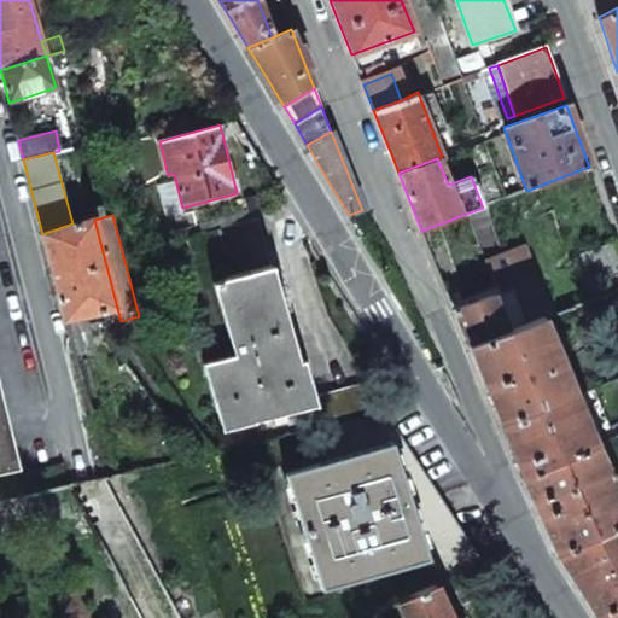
[(73,223),(42,234),(63,320),(74,319),(88,315),(117,308),(94,220),(93,216),(73,223)]
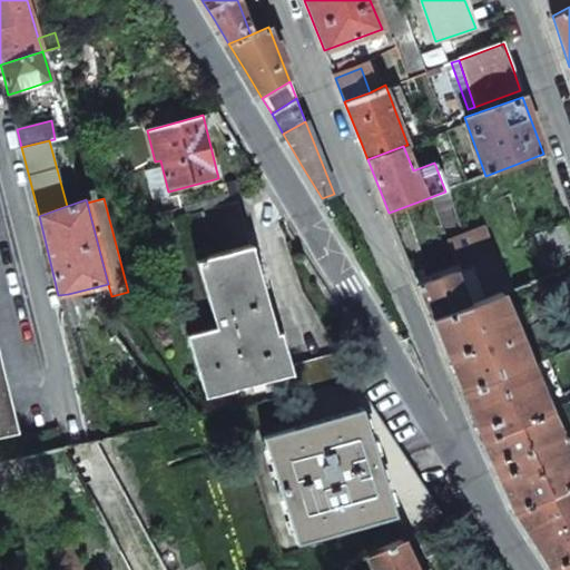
[(237,202),(204,212),(216,255),(251,245),(237,202)]
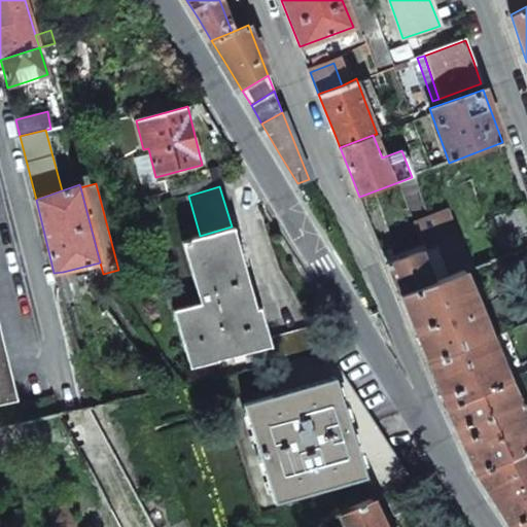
[(504,243),(526,234),(526,213),(524,206),(495,216),(504,243)]
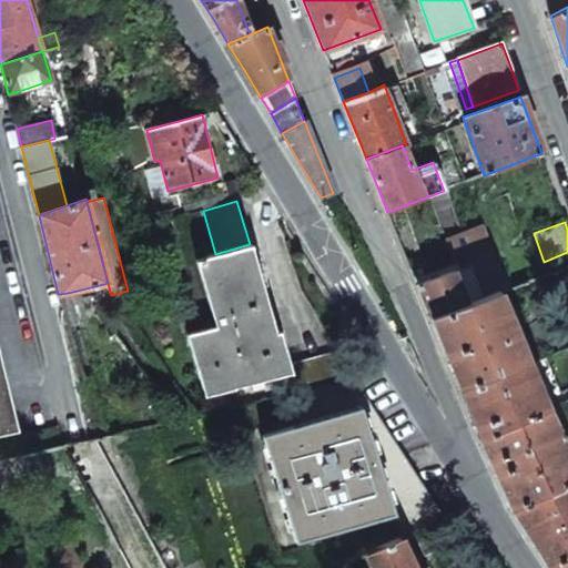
[(492,255),(482,227),(447,240),(457,269),(454,270),(467,304),(499,290),(499,291),(507,288),(494,255),(492,255)]
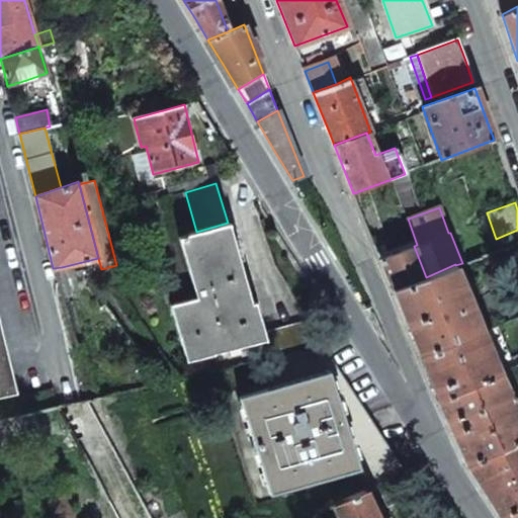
[(196,232),(177,237),(195,297),(170,306),(186,362),(260,341),(261,340),(259,333),(243,277),(228,223),(196,232)]
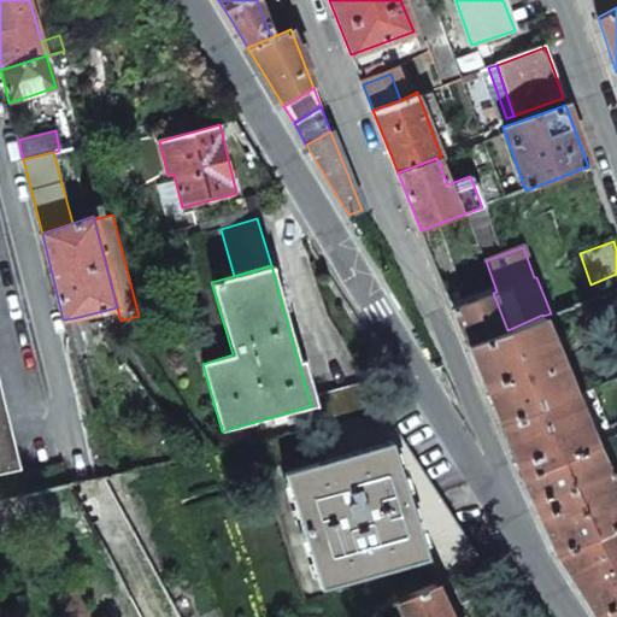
[(493,293),(452,309),(460,328),(468,346),(507,330),(493,293)]
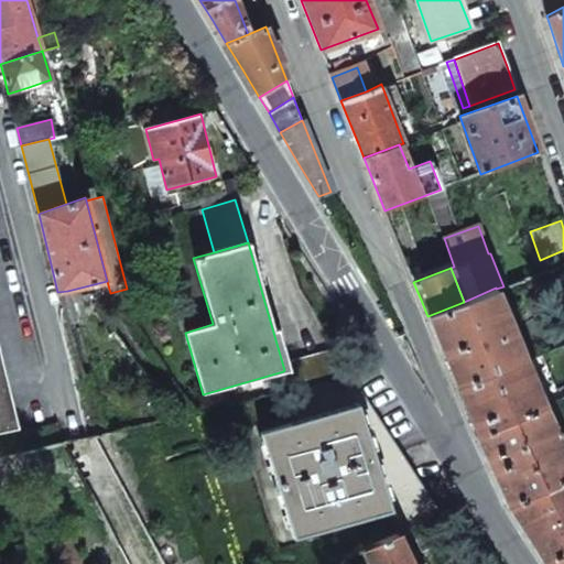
[(464,302),(427,316),(442,351),(456,387),(525,360),(496,289),(496,288),(464,302)]
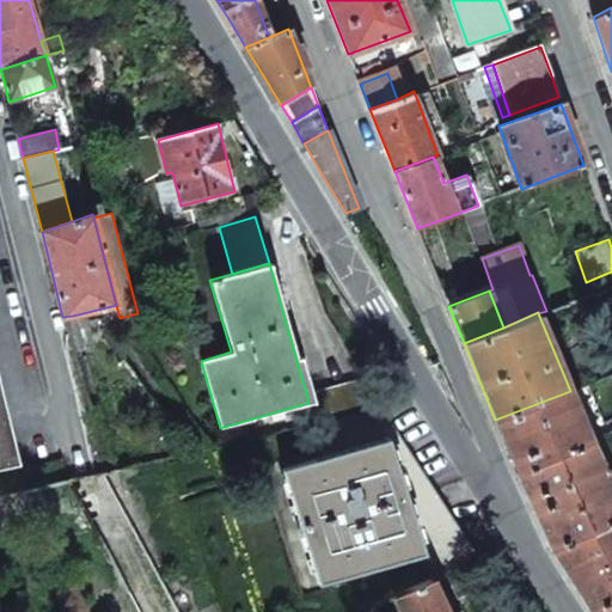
[(73,316),(62,317),(72,352),(81,349),(73,316)]
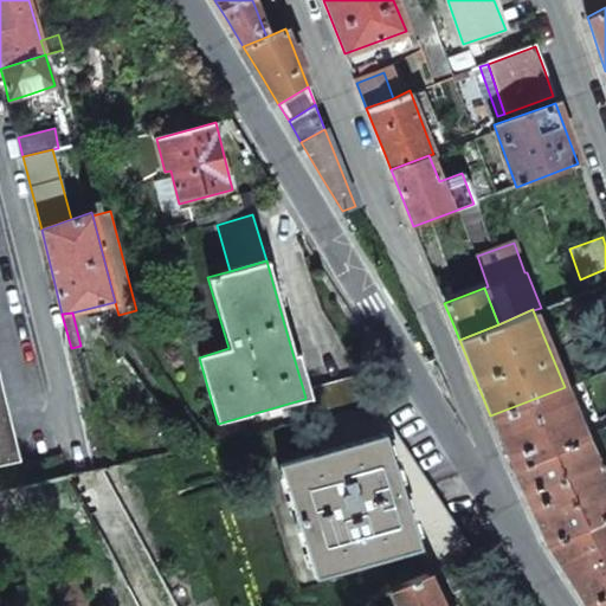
[(595,365),(582,369),(586,379),(599,374),(595,365)]
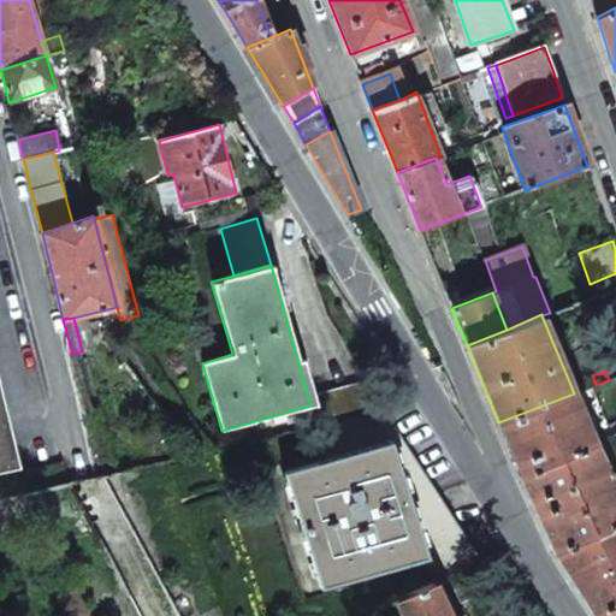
[(365,379),(308,396),(311,404),(309,406),(315,427),(318,427),(375,414),(365,379)]
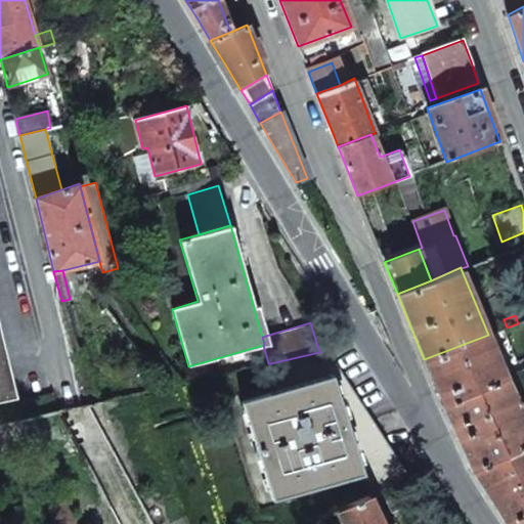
[(0,400),(15,397),(0,335),(0,400)]
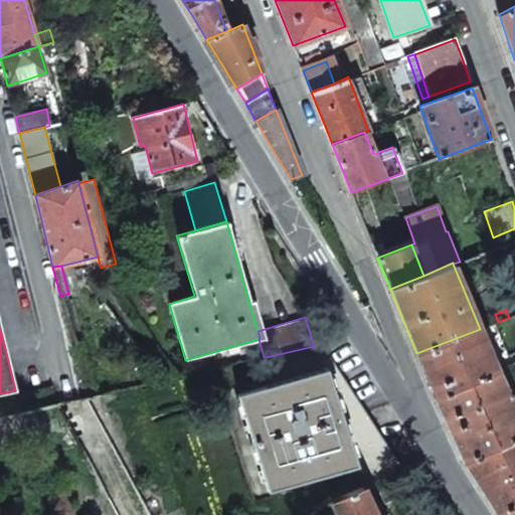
[(480,329),(416,353),(425,375),(435,397),(496,369),(480,329)]
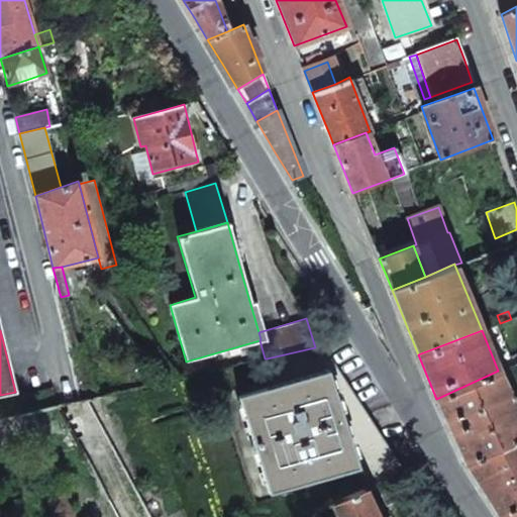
[(328,369),(358,467),(366,490),(406,472),(365,409),(323,345),(315,347),(323,371),(328,369)]
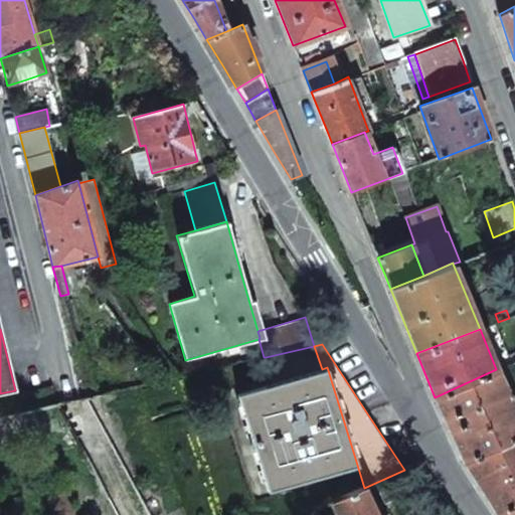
[(275,383),(322,369),(314,346),(266,357),(275,383)]
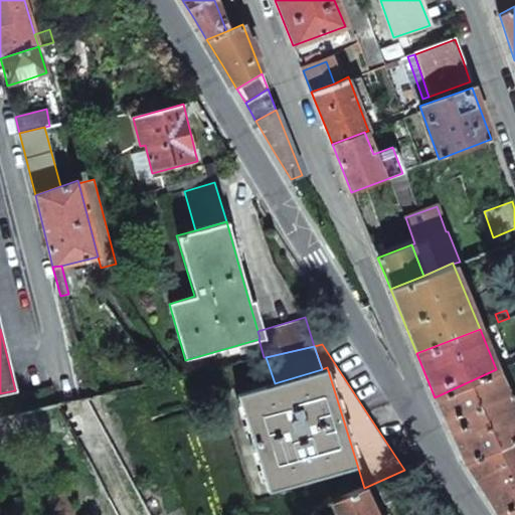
[(514,360),(496,369),(514,411),(514,360)]
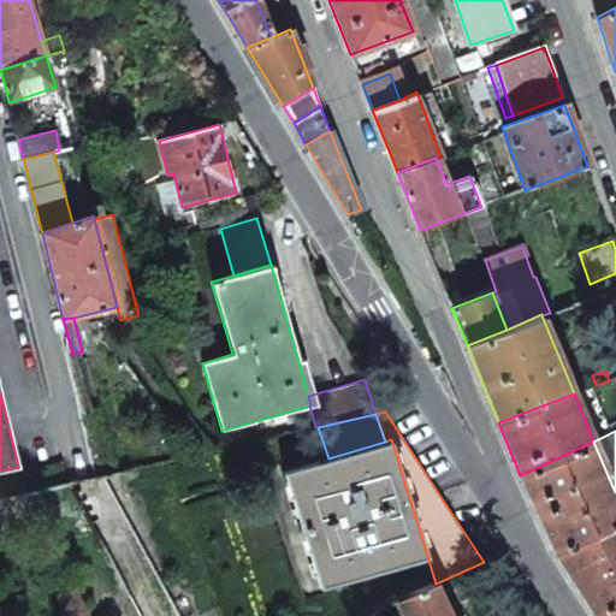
[(286,472),(323,588),(427,556),(391,439),(385,442),(329,458),(286,472)]
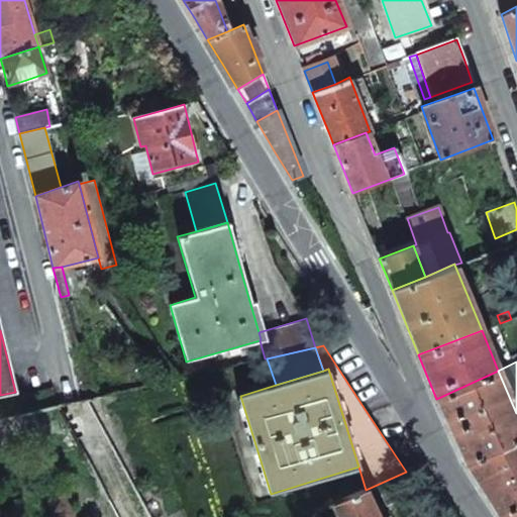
[(516,413),(498,371),(436,399),(450,431),(466,462),(516,439),(516,413)]
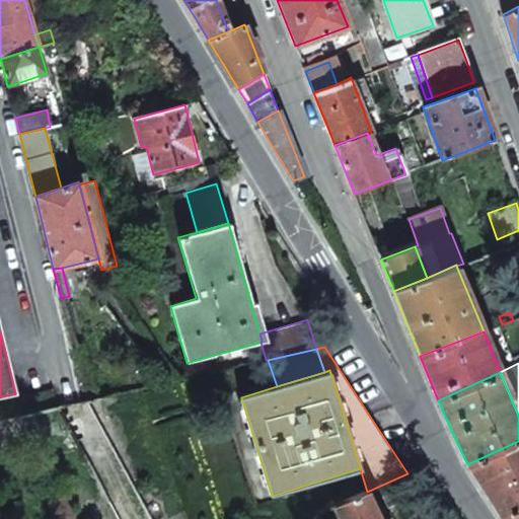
[(501,518),(518,509),(518,441),(467,464),(485,492),(501,518)]
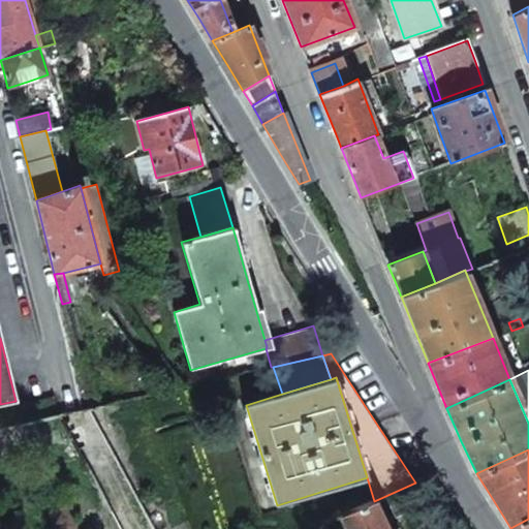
[(342,517),(347,528),(387,528),(374,501),(342,517)]
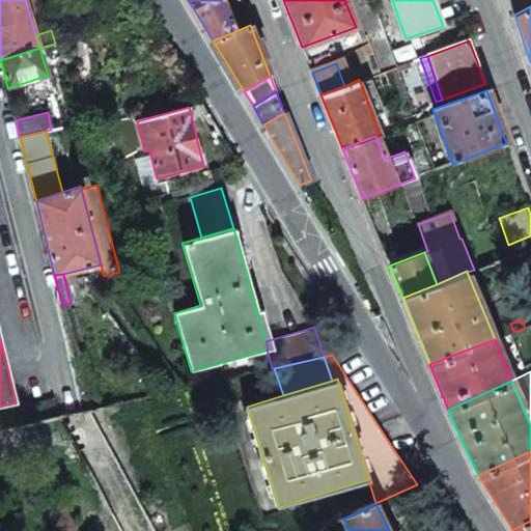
[(530,530),(530,521),(512,530),(530,530)]
